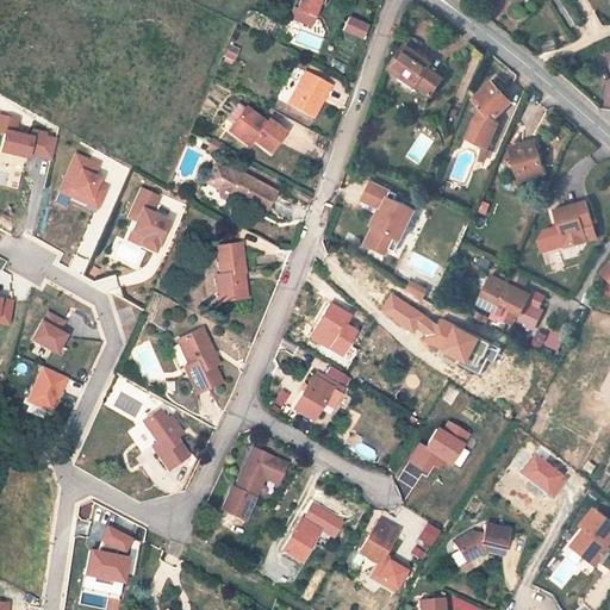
[(299,0),(297,11),(313,17),(318,0),(299,0)]
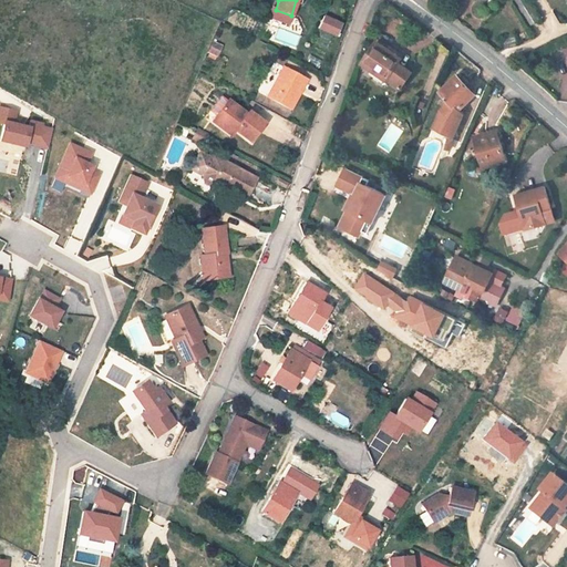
[(526,0),(515,0),(532,26),(539,20),(526,0)]
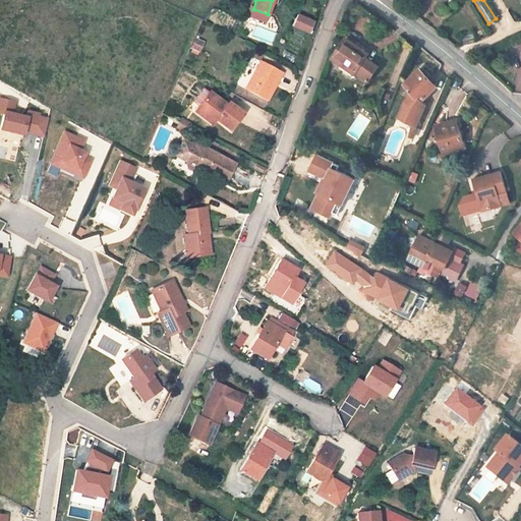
[(266,20),(268,14),(253,9),(251,15),(266,20)]
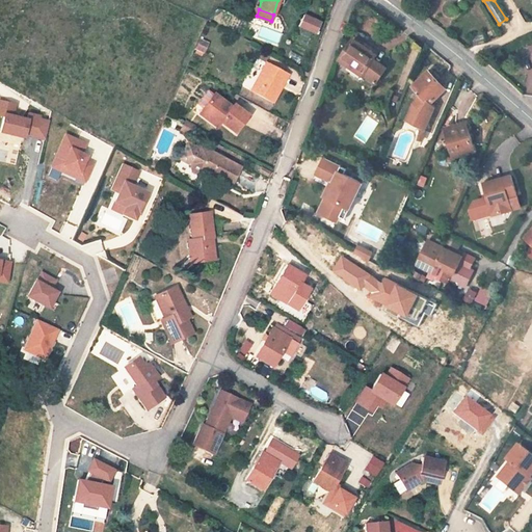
[(303,16),(298,26),(316,34),(320,23),(303,16)]
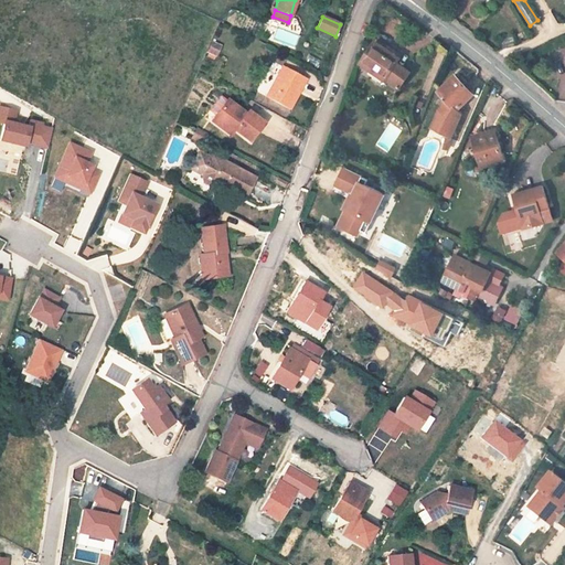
[(308,40),(306,40),(305,40),(304,40),(302,42),(301,44),(301,45),(302,46),(304,49),(305,49),(306,49),(308,49),(309,49),(310,46),(310,45),(310,43),(309,41),(308,40)]
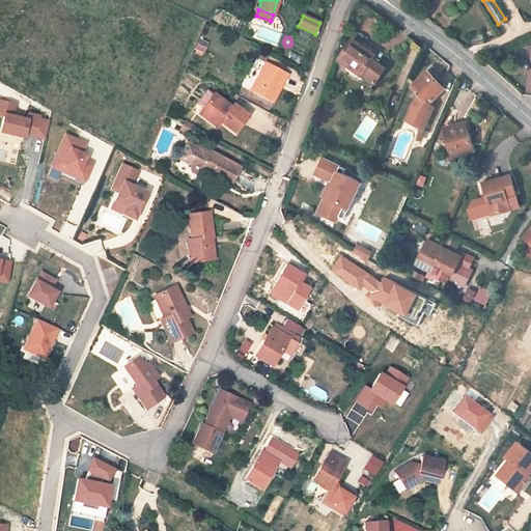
[(206,43),(198,39),(194,48),(203,52),(206,43)]
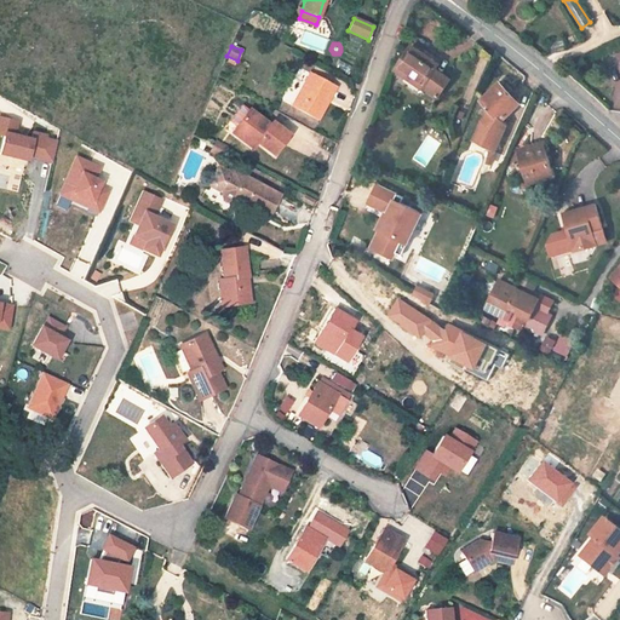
[(429,58),(412,46),(396,70),(423,89),(423,86),(438,97),(451,79),(431,65),(434,62),(428,58),(429,58)]
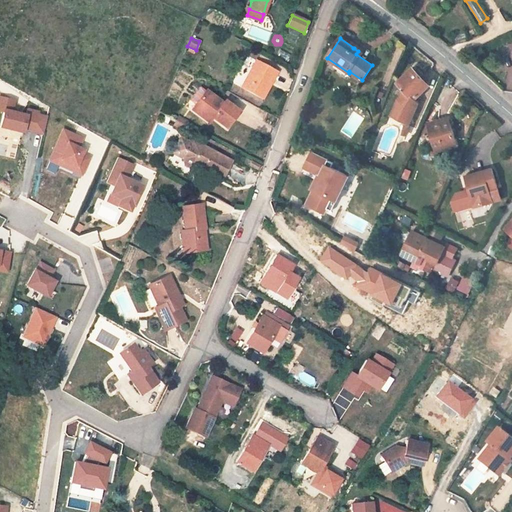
[(277,72),(256,60),(242,88),(262,99),(277,72)]
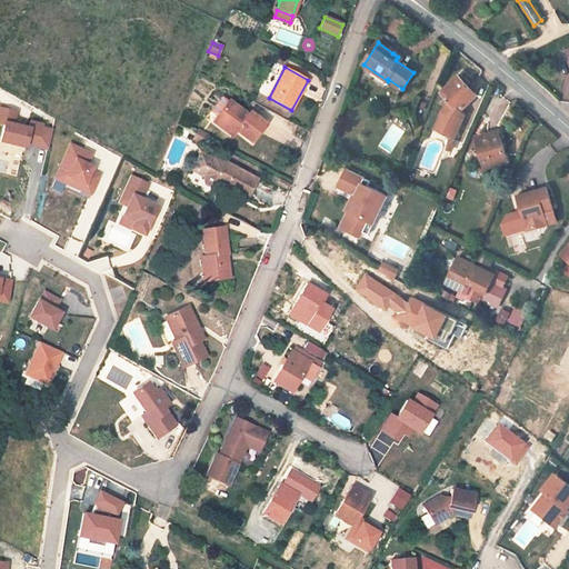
[(451,102),(460,110),(477,95),(459,76),(441,92),(451,102)]
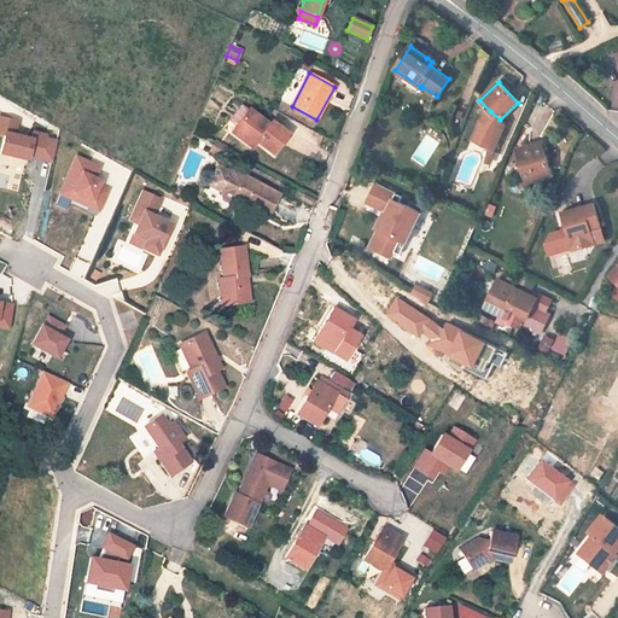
[(242,105),(229,121),(235,126),(248,110),(242,105)]
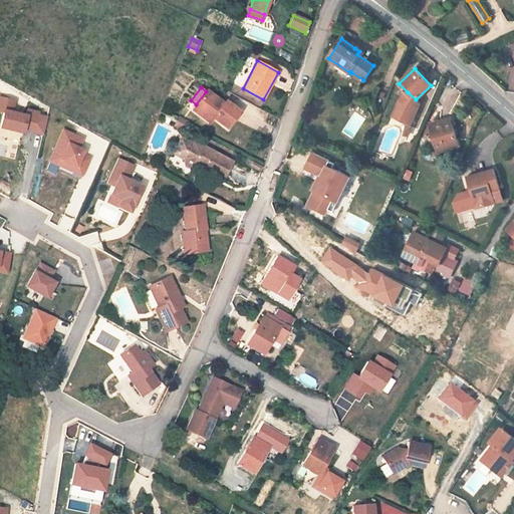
[(227,129),(239,112),(225,101),(223,103),(206,91),(196,104),(203,109),(199,114),(206,120),(210,115),(213,118),(227,129)]
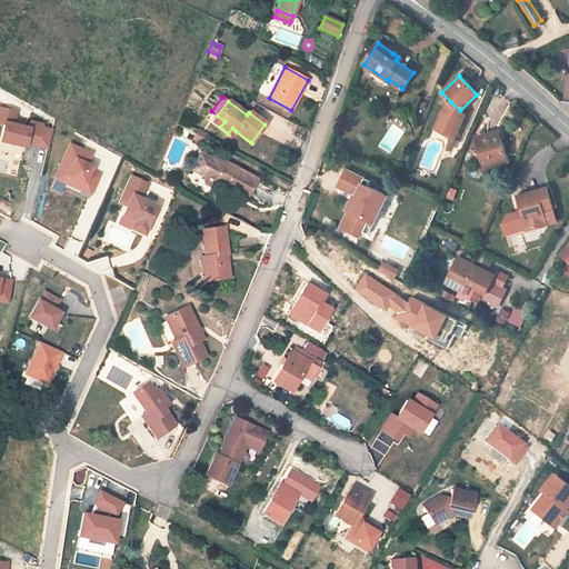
[(455,138),(465,115),(460,110),(451,102),(442,111),(435,129),(455,138)]
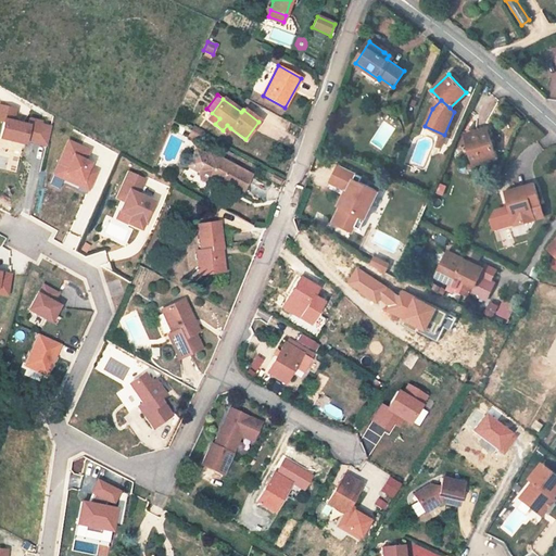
[(0,122),(0,123),(0,137),(47,147),(51,124),(15,116),(17,106),(0,102),(0,122)]
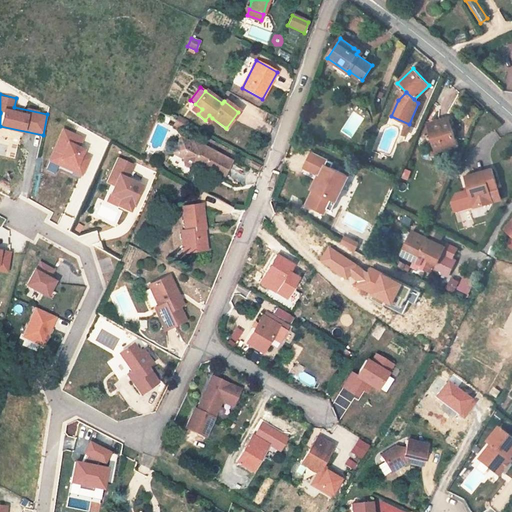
[(198,114),(202,109),(195,104),(191,109),(198,114)]
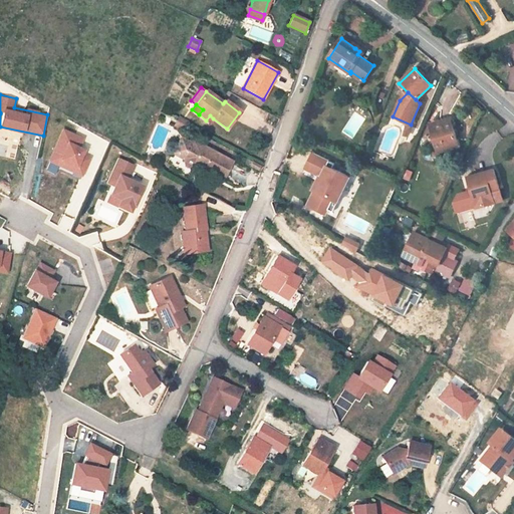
[(183,130),(187,121),(179,117),(175,125),(183,130)]
